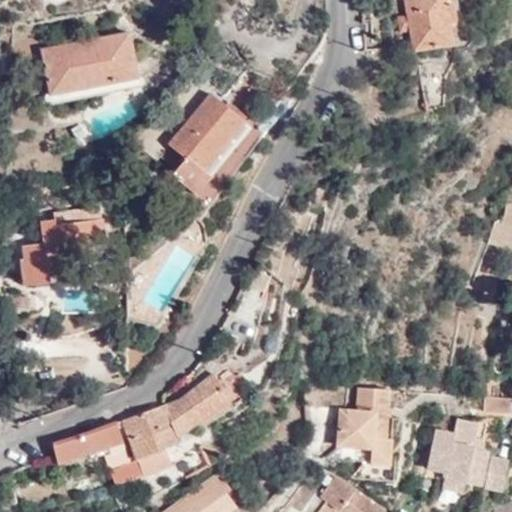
[(413,30),(416,50),(453,45),(446,0),(408,0),(410,13),(412,23),(413,30)]
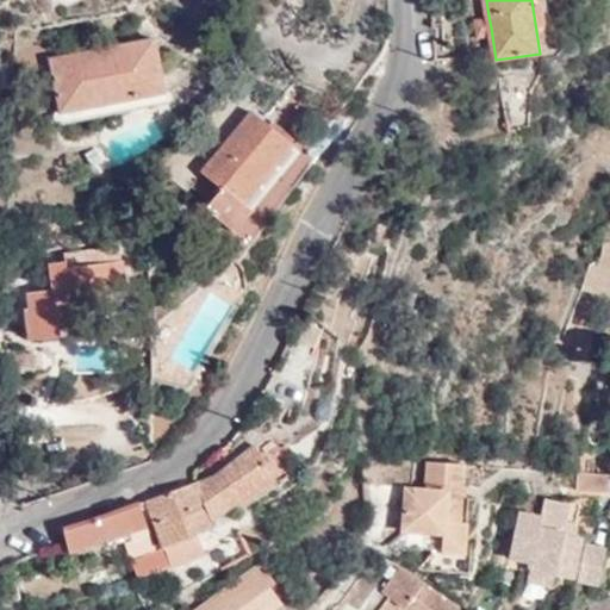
[(533,8),(536,29),(547,26),(543,8),(533,8)]
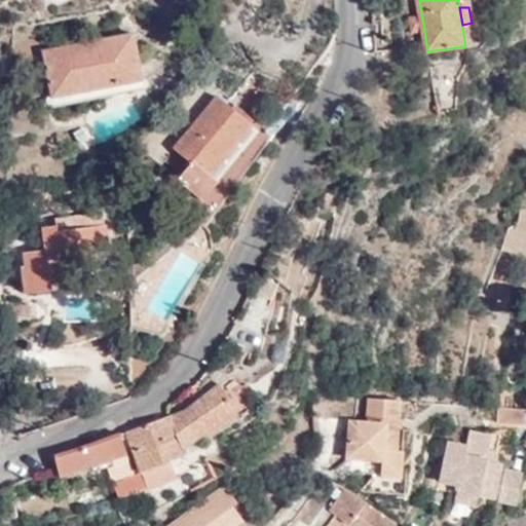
[(409,15),(411,33),(424,31),(423,24),(421,13),(409,15)]
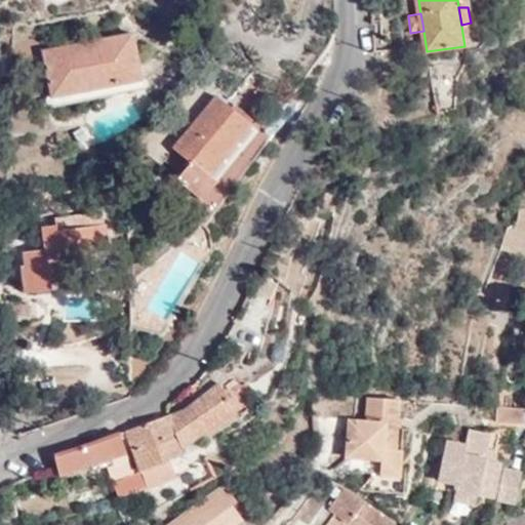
[(50,99),(139,82),(131,34),(41,52),(50,99)]
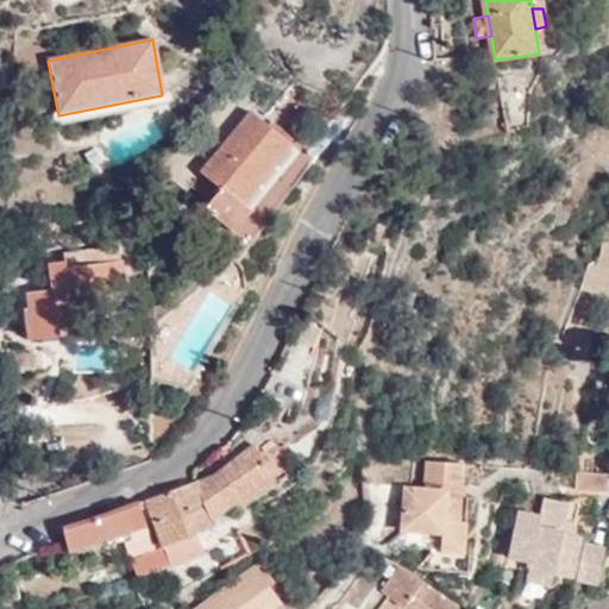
[(531,130),(531,92),(514,92),(514,130),(531,130)]
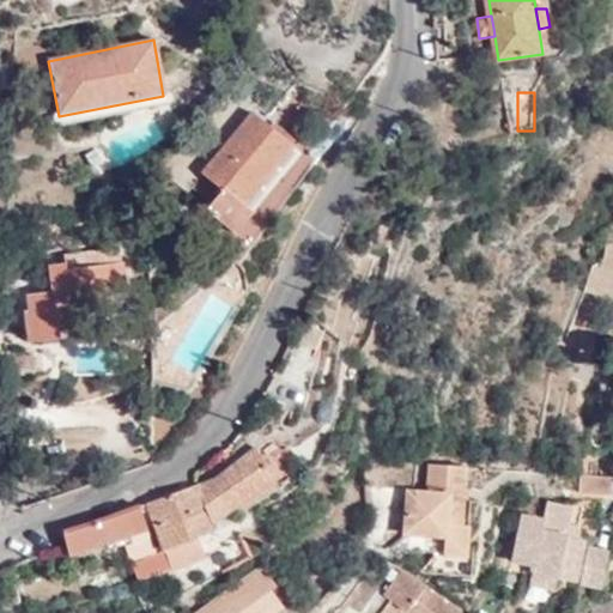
[(289,146),(252,115),(202,173),(224,190),(206,211),(236,234),(253,213),(241,202),(289,146)]
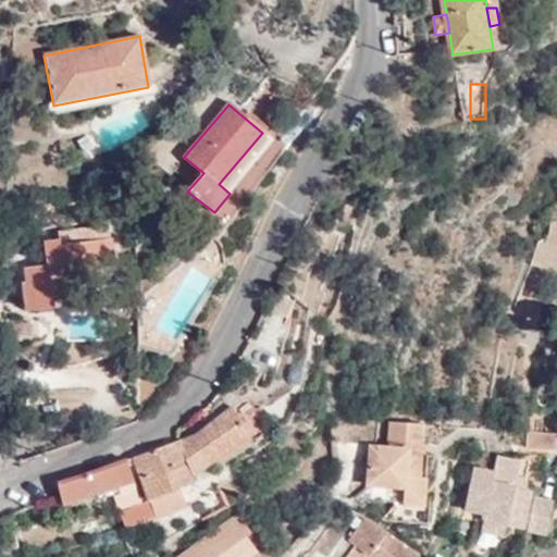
[(96,147),(89,136),(78,143),(85,153),(96,147)]
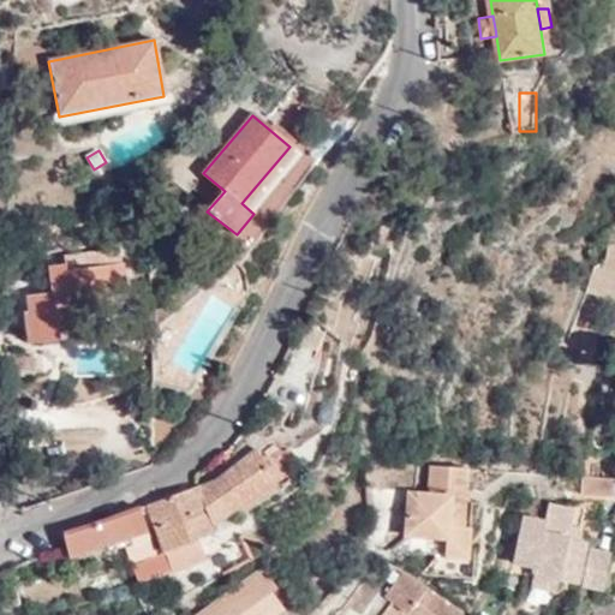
[(614,218),(609,233),(601,268),(592,267),(586,292),(611,303),(614,303),(614,218)]
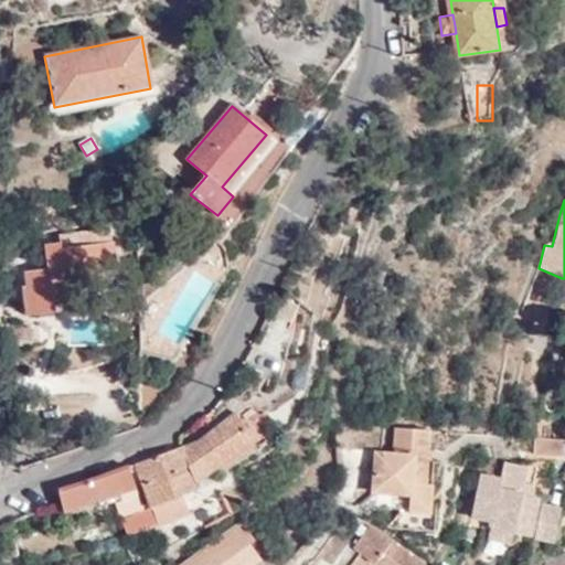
[(54,311),(53,307),(52,298),(64,296),(61,275),(113,268),(109,244),(60,251),(59,244),(44,246),(49,272),(25,275),(27,290),(23,290),(25,315),(54,311)]
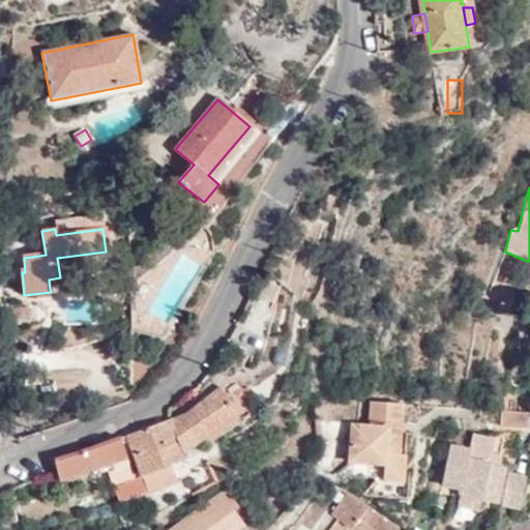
[(529,290),(529,261),(527,261),(520,287),(529,290)]
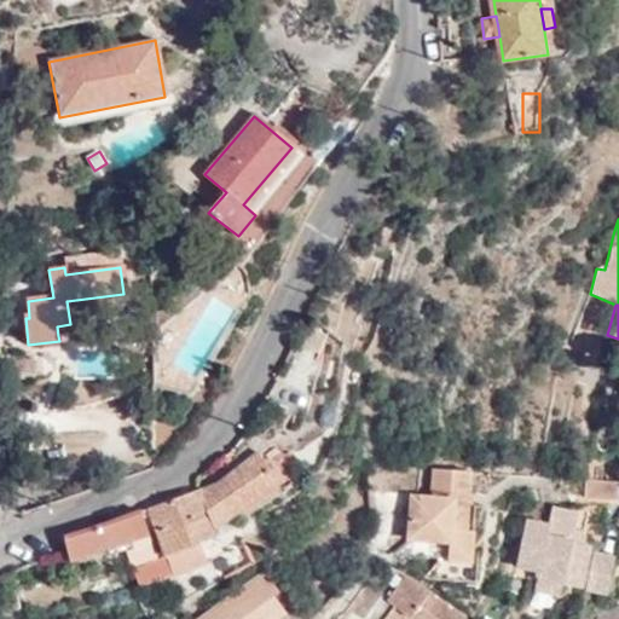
[(57,327),(58,336),(81,334),(79,323),(70,324),(57,327)]
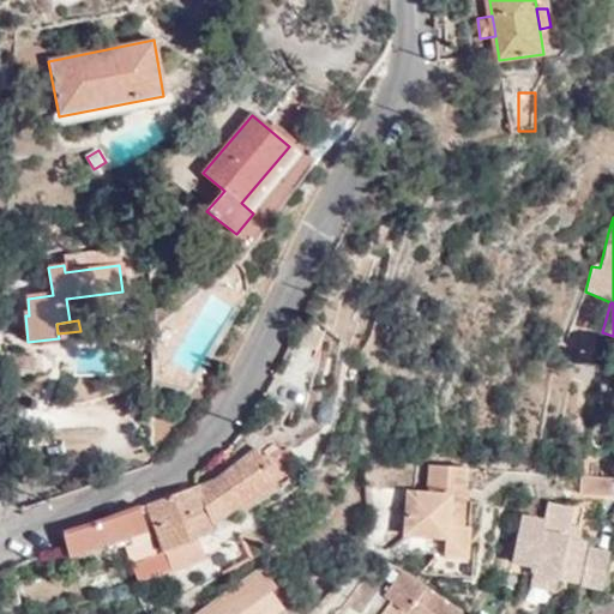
[(216,533),(214,527),(278,481),(258,451),(217,479),(193,487),(194,489),(151,506),(173,571),(206,560),(199,539),(216,533)]
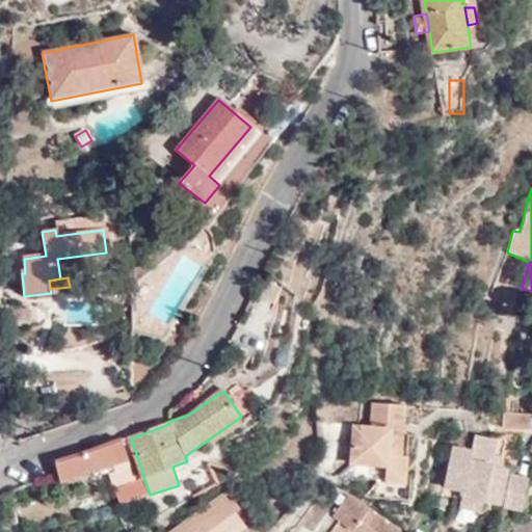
[(401,405),(369,403),(368,425),(389,426),(387,455),(397,456),(401,405)]
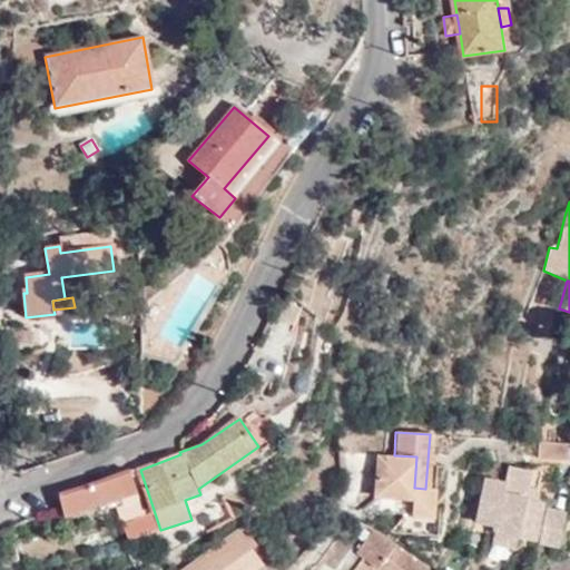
[(568,442),(541,440),(540,460),(566,460),(568,442)]
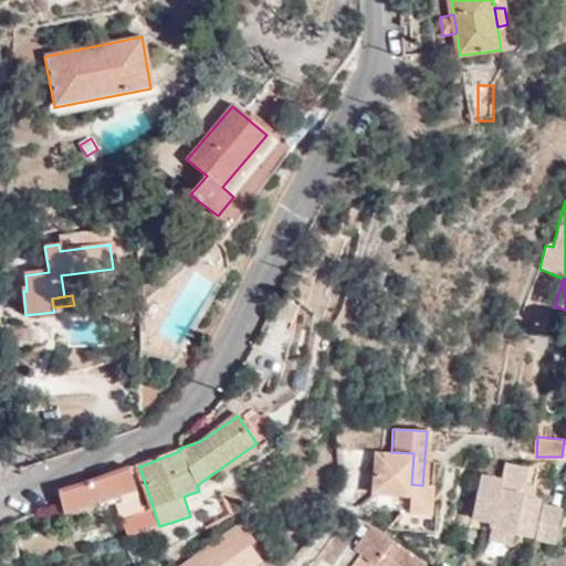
[(137,462),(139,467),(179,451),(178,449),(137,462)]
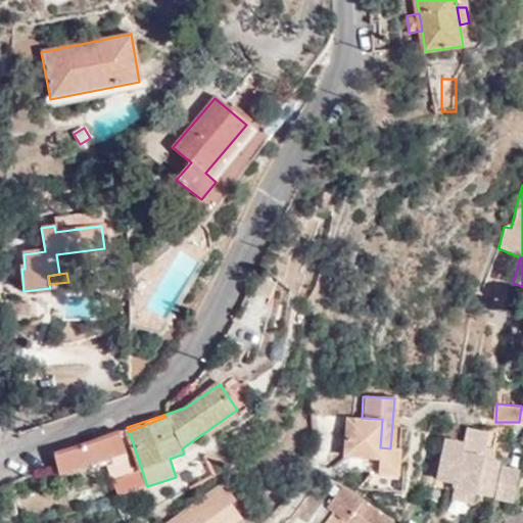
[(382,419),(362,418),(362,423),(343,422),(341,457),(378,459),(377,474),(395,476),(396,449),(390,448),(380,447),(382,419)]
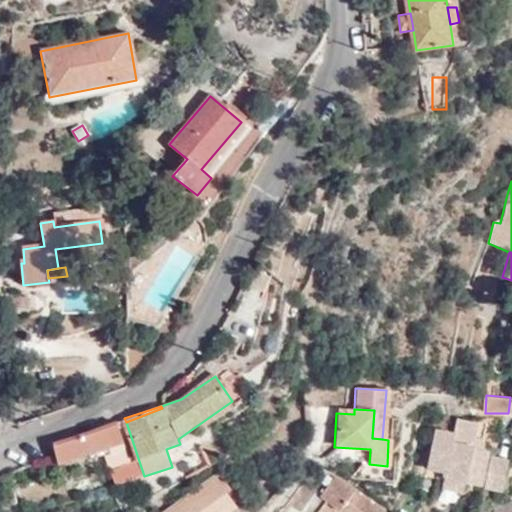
[(474,445),(476,436),(479,421),(458,417),(455,431),(436,427),(428,464),(447,468),(445,476),(466,480),(483,483),(490,449),(484,448),(474,445)]
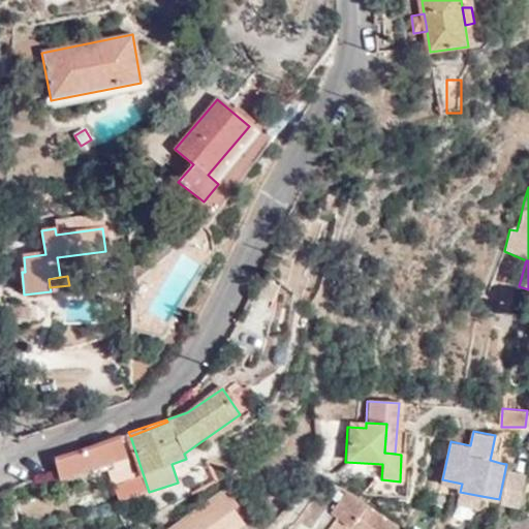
[(55,458),(57,466),(112,444),(119,441),(121,440),(120,436),(55,458)]
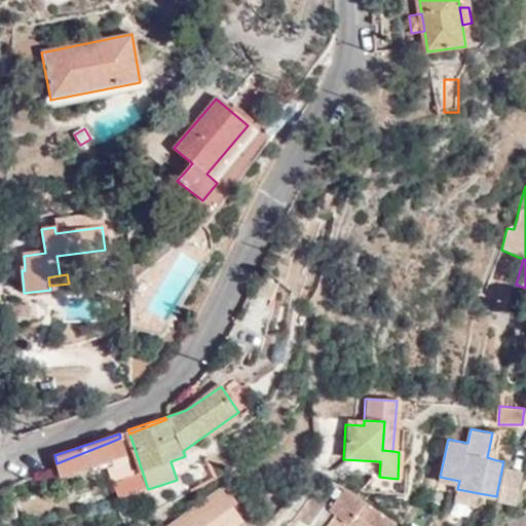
[(111,442),(57,463),(62,478),(127,455),(120,438),(118,439),(111,442)]
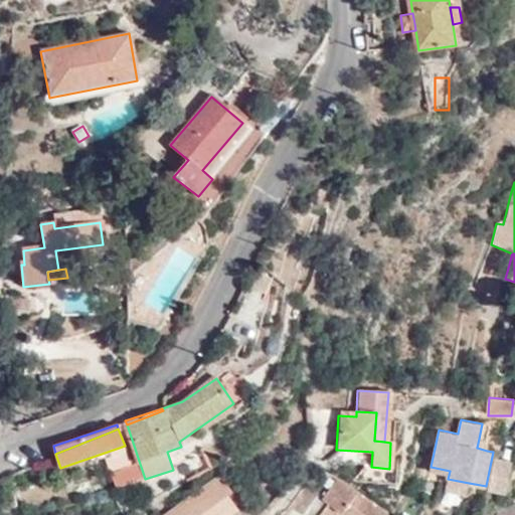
[(489,441),(479,439),(477,448),(487,451),(489,441)]
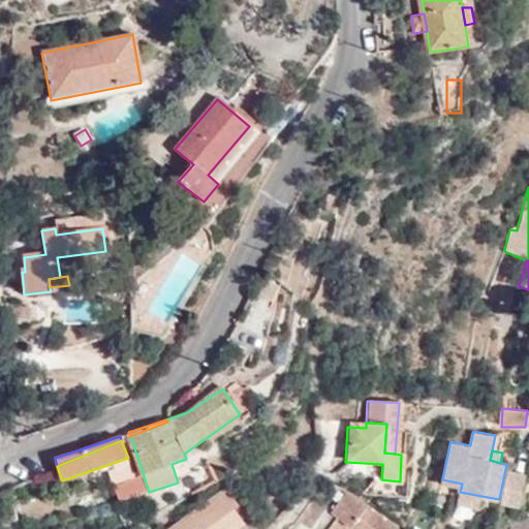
[(526,474),(508,471),(503,501),(520,504),(526,474)]
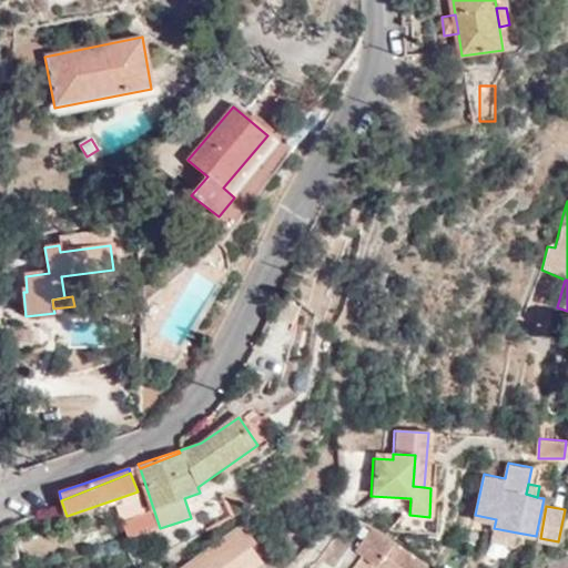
[(425,567),(384,537),(372,527),(355,548),(363,555),(352,567),(425,567)]
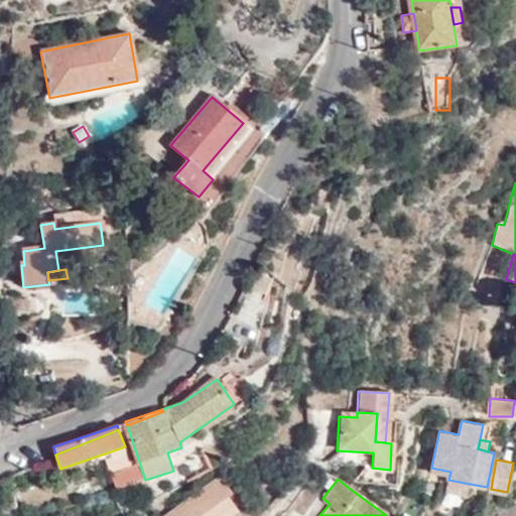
[(470,484),(448,480),(447,488),(469,492),(470,484)]
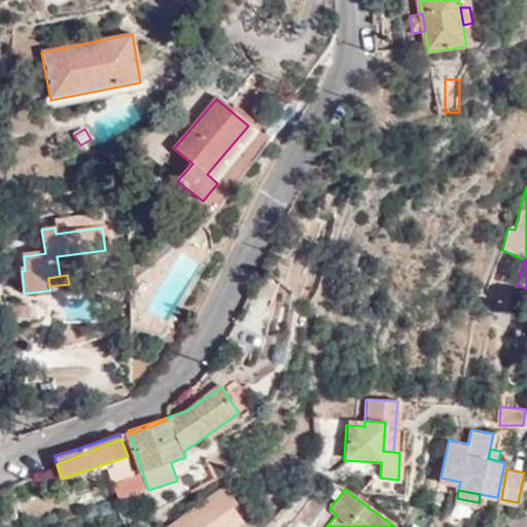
[(239,526),(227,514),(234,508),(221,494),(177,526),(239,526)]
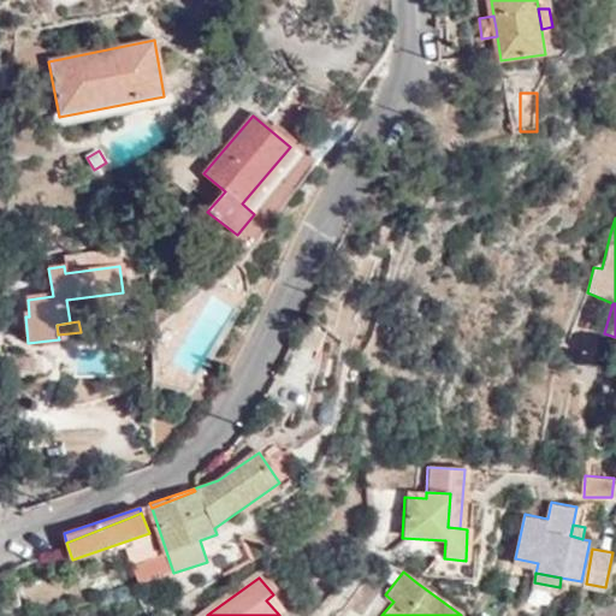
[(463,615),(416,582),(461,615),(463,615)]
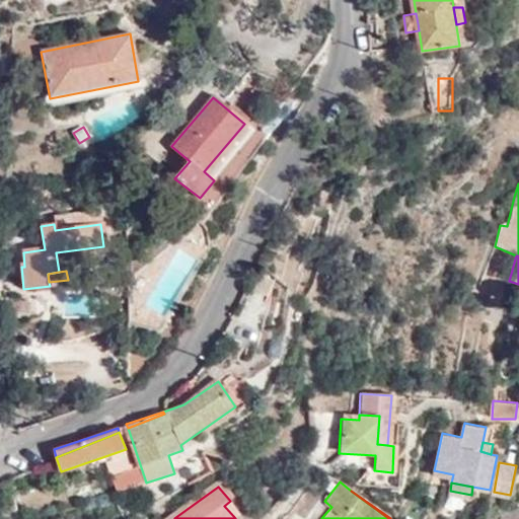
[(518,518),(518,507),(500,513),(497,518),(518,518)]
